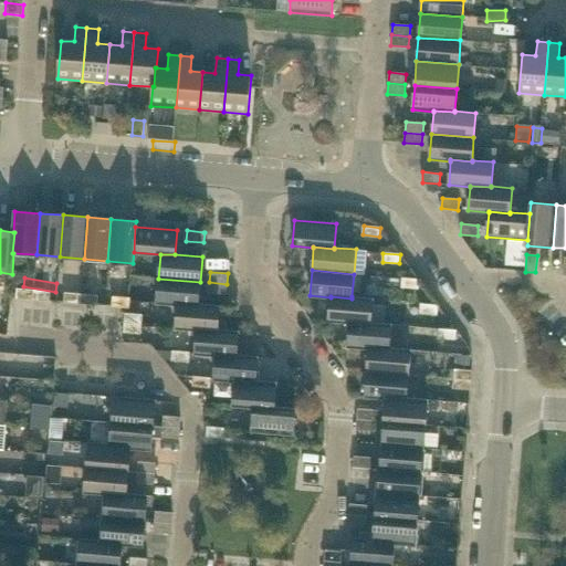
[(198,305),(199,304),(200,282),(158,279),(156,303),(177,305),(178,304),(198,305)]
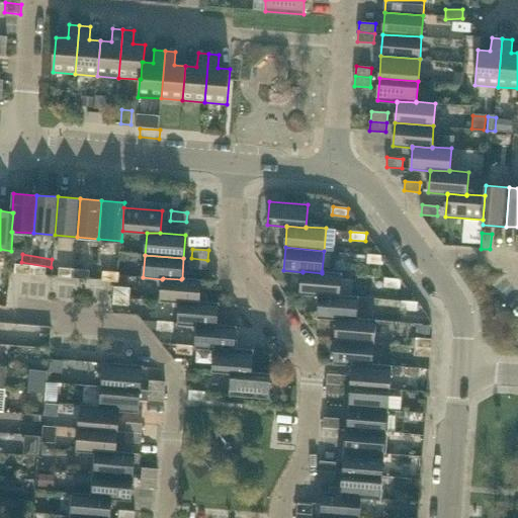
[(382,264),(383,256),(368,255),(367,263),(382,264)]
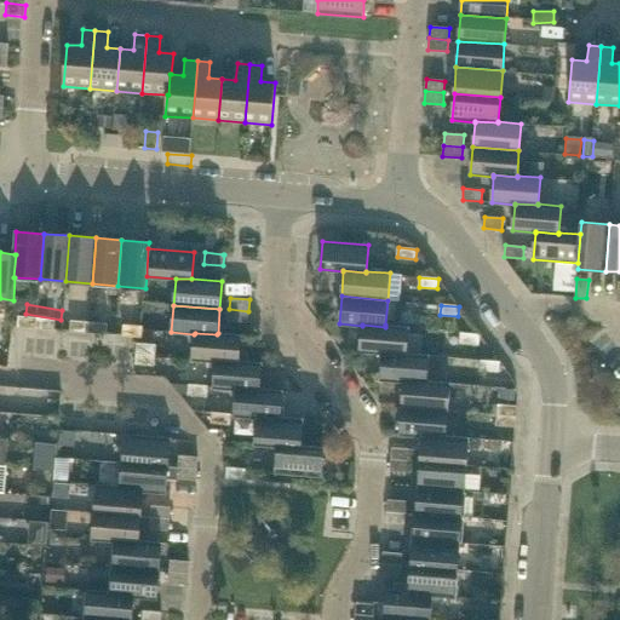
[(247,322),(248,311),(229,309),(229,321),(247,322)]
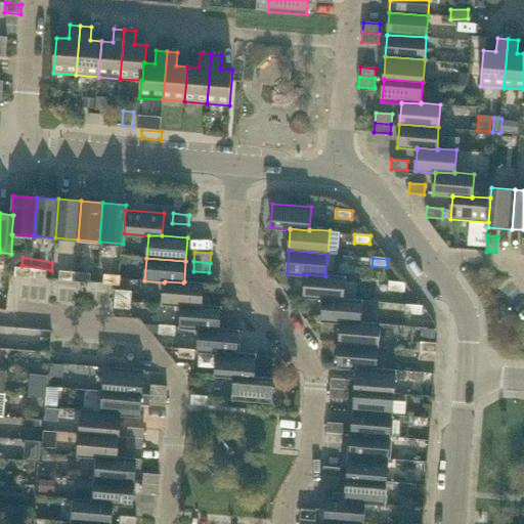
[(31,268),(15,267),(15,276),(31,277),(31,268)]
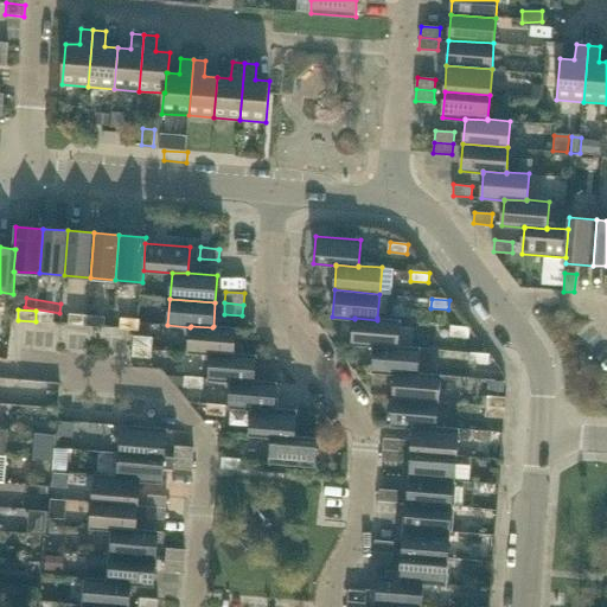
[(53,323),(53,313),(36,311),(36,321),(53,323)]
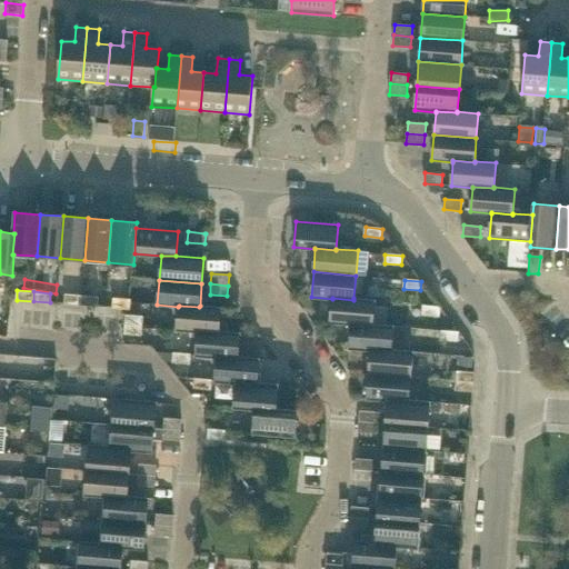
[(82,296),(81,296),(66,295),(65,303),(81,305),(82,296)]
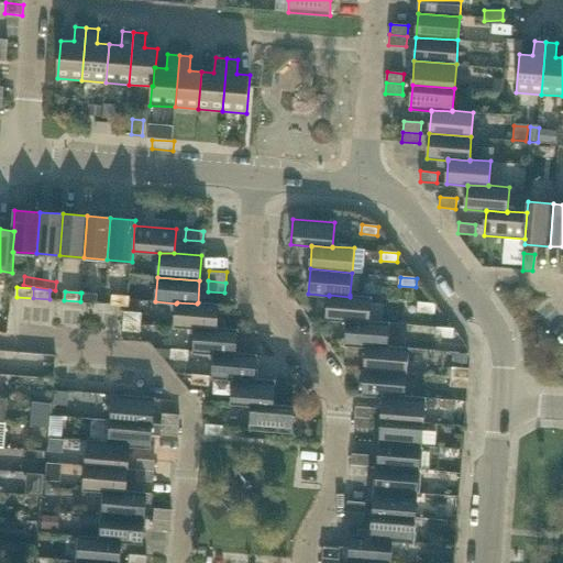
[(97,304),(98,294),(81,293),(80,301),(97,304)]
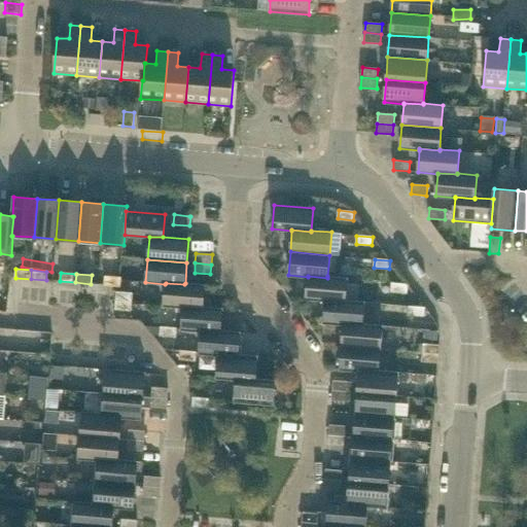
[(121,278),(120,278),(105,276),(105,285),(120,286),(121,278)]
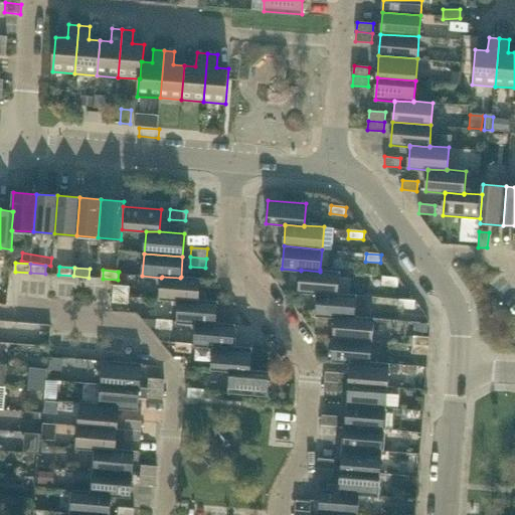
[(320,270),(320,272),(301,270),(301,271),(299,292),(318,294),(318,293),(337,295),(337,294),(339,272),(320,270)]
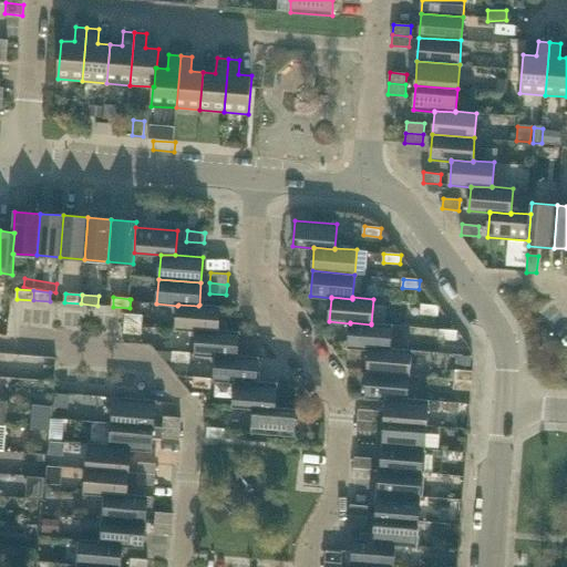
[(199,305),(198,306),(178,305),(177,306),(176,329),(197,330),(197,329),(218,331),(218,330),(220,307),(199,305)]
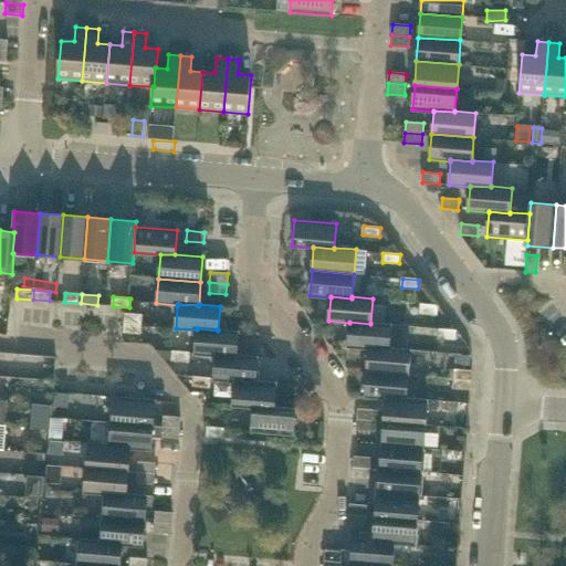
[(437,315),(438,305),(421,304),(420,313),(437,315)]
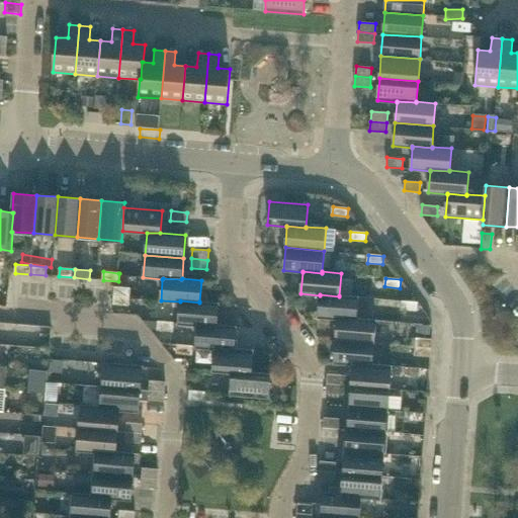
[(114,295),(130,296),(130,288),(114,287),(114,295)]
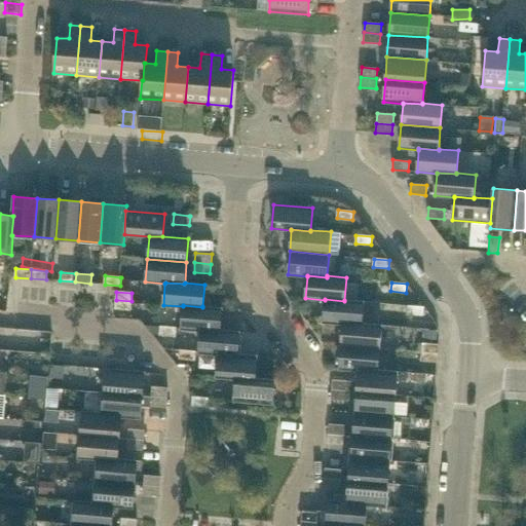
[(344,300),(344,301),(325,299),(325,300),(323,323),(342,324),(342,323),(363,325),(363,324),(364,301),(344,300)]
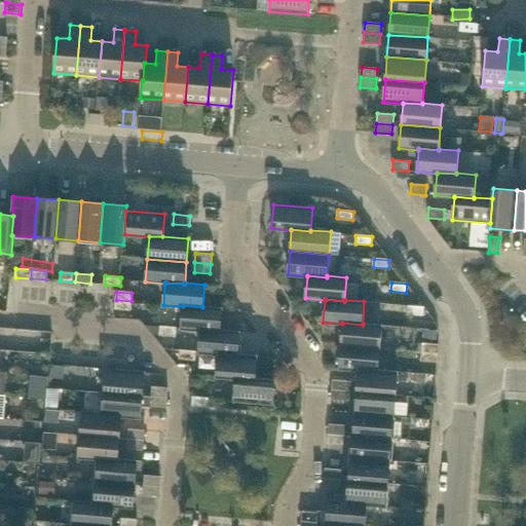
[(130,309),(132,301),(116,300),(115,308),(130,309)]
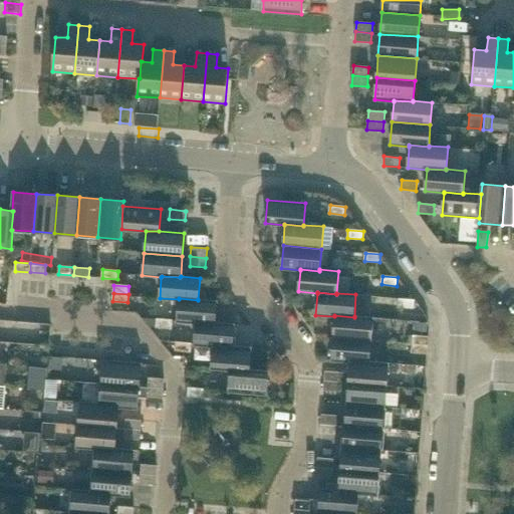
[(198,299),(198,300),(179,298),(179,299),(177,321),(196,323),(196,322),(215,323),(215,322),(217,301),(198,299)]
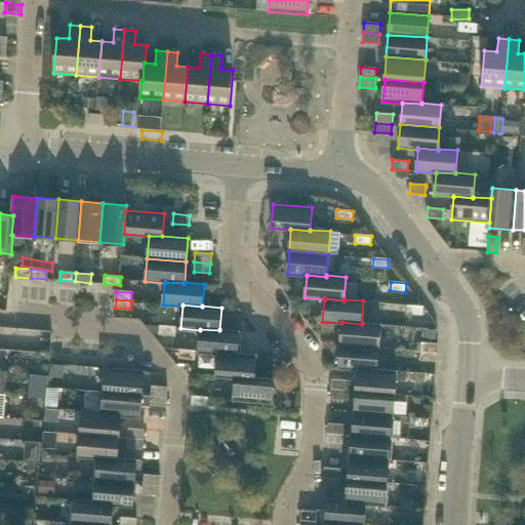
[(422,315),(422,306),(407,305),(407,314),(422,315)]
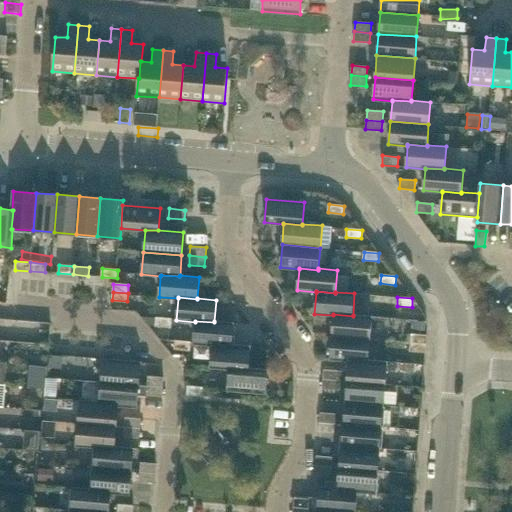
[(353,315),(353,316),(333,314),(333,315),(332,336),(370,339),(372,316),(353,315)]
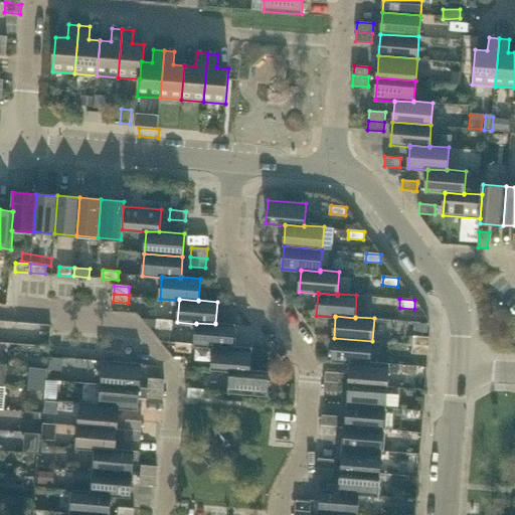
[(172,329),(172,321),(157,319),(157,328),(172,329)]
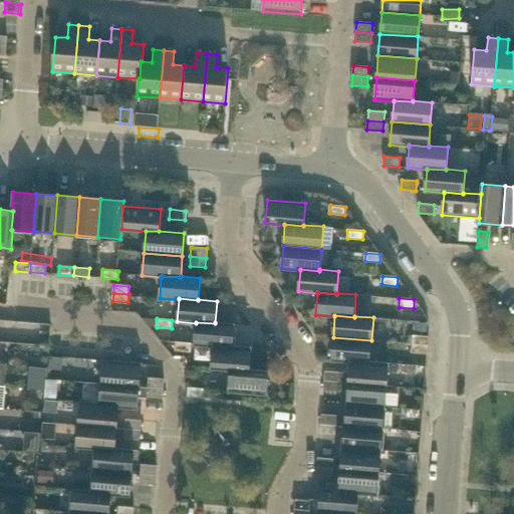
[(215,322),(215,323),(196,322),(196,323),(194,344),(213,346),(213,345),(232,346),(232,345),(234,324),(215,322)]
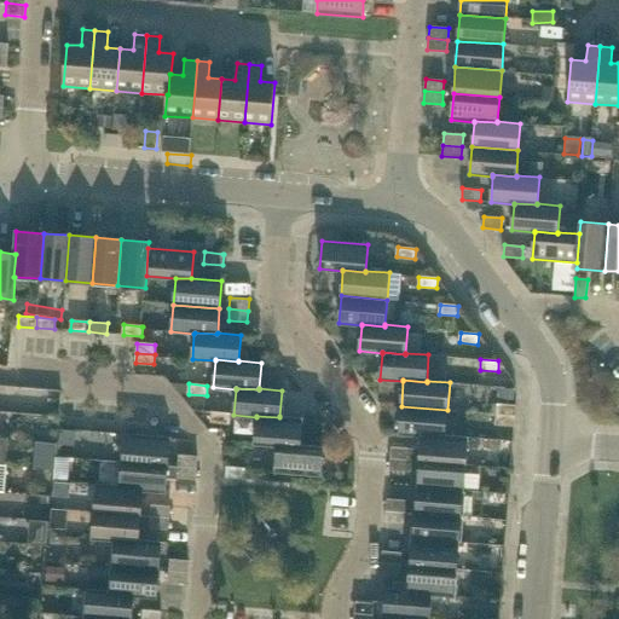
[(497,415),(515,416),(516,406),(497,404),(497,415)]
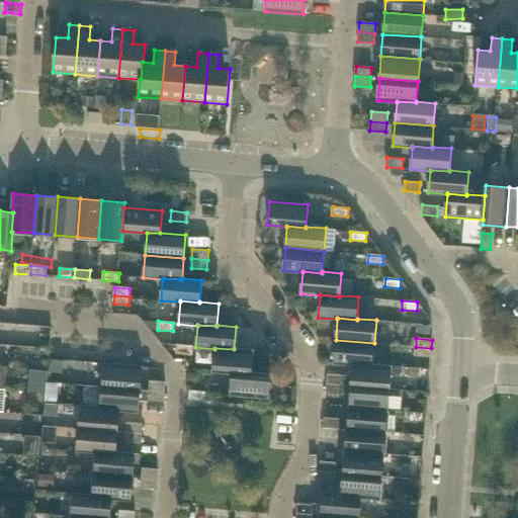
[(372,365),(372,364),(374,343),(336,340),(334,363),(353,364),(353,363),(372,365)]
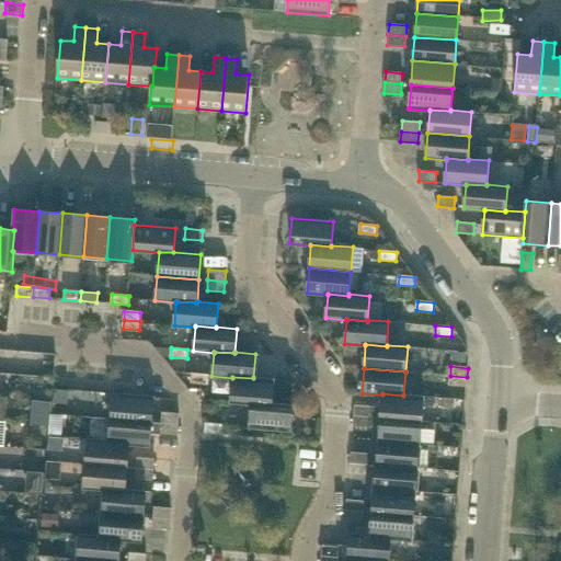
[(208,384),(208,375),(192,374),(192,382),(208,384)]
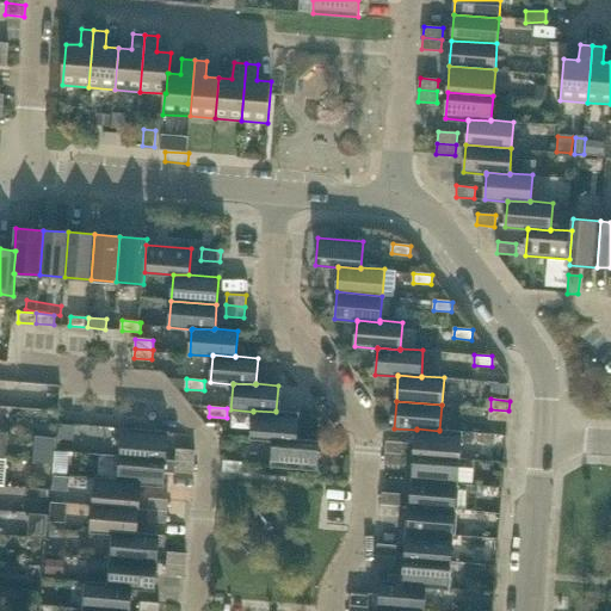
[(507,420),(508,411),(491,409),(489,419),(507,420)]
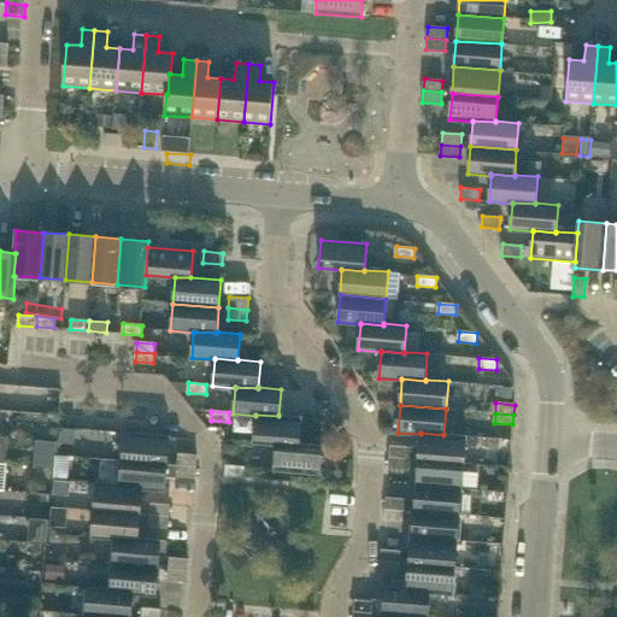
[(278,415),(278,416),(256,415),(256,416),(254,441),(276,444),(277,442),(300,444),(300,442),(301,417),(278,415)]
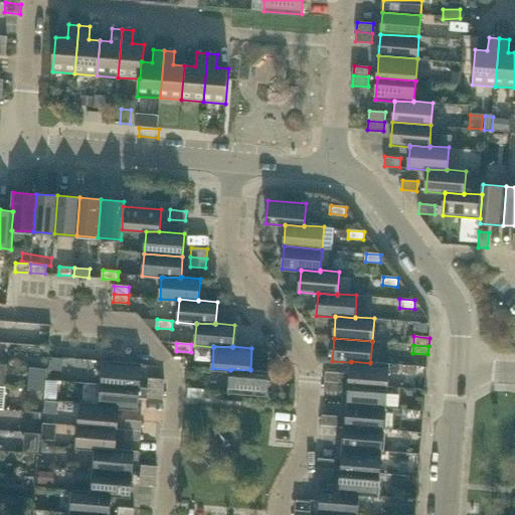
[(104,361),(103,368),(102,384),(140,387),(142,364),(104,361)]
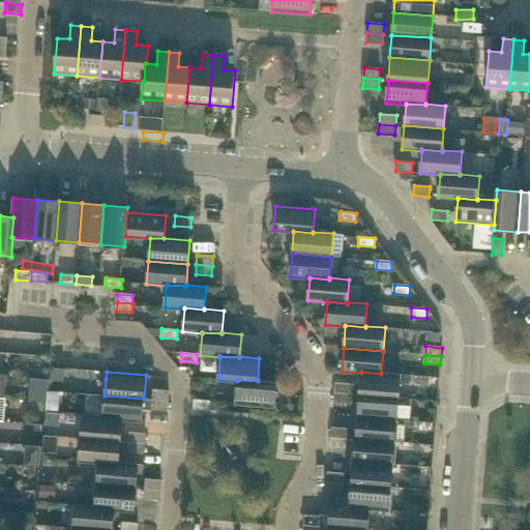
[(381,373),(381,374),(361,372),(361,373),(359,394),(399,398),(401,375),(381,373)]
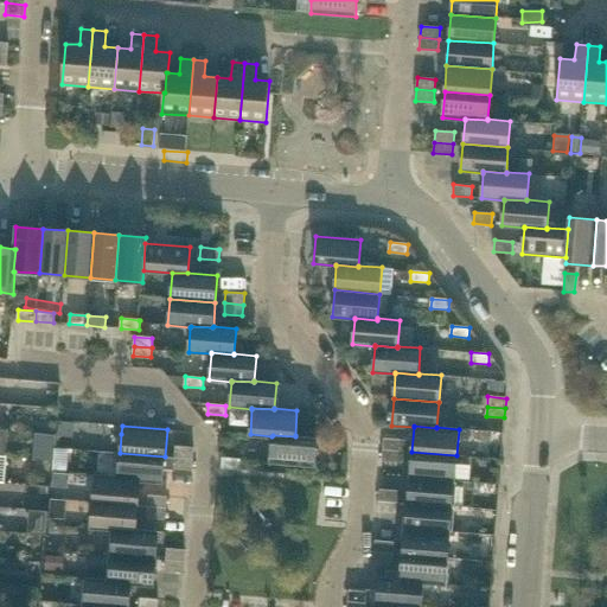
[(295,435),(295,436),(273,435),(272,436),(270,461),(315,466),(318,438),(295,435)]
